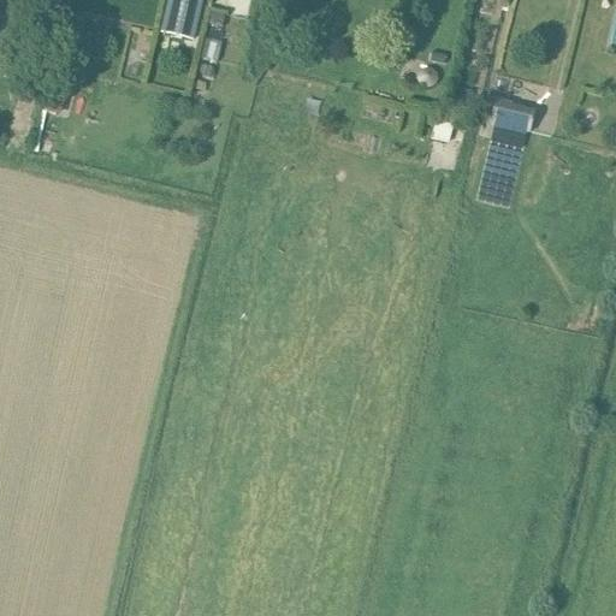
[(169,0),(163,30),(191,36),(199,0),(169,0)]
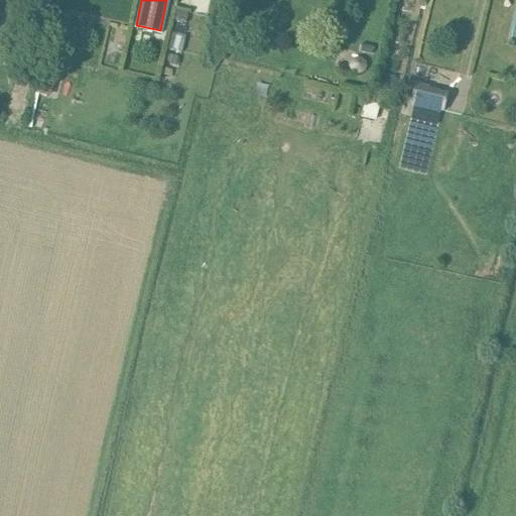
[(49,42),(46,55),(39,86),(51,90),(58,59),(61,60),(61,59),(66,45),(49,42)]
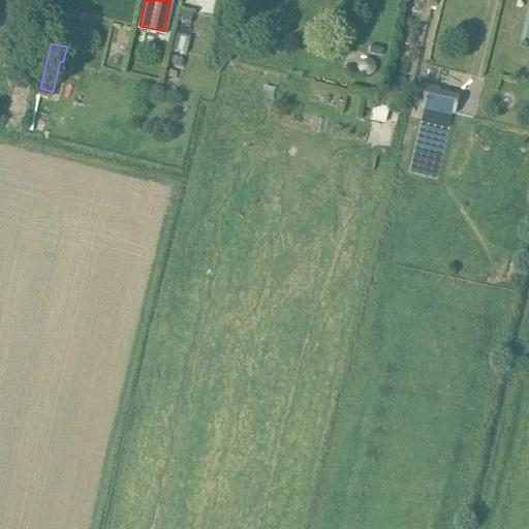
[(18,79),(16,82),(17,86),(19,91),(25,92),(28,90),(31,87),(32,82),(29,79),(24,75),(18,79)]
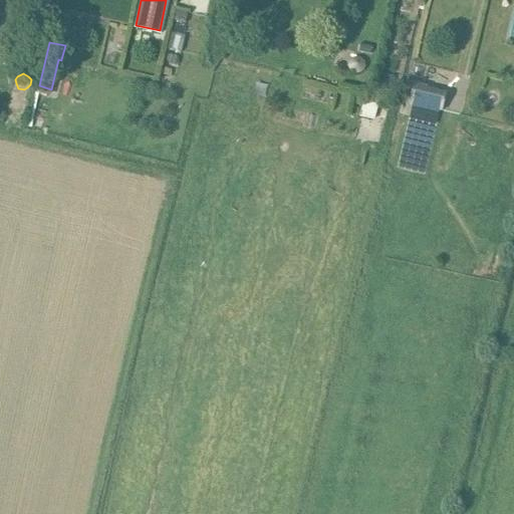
[(384,77),(381,92),(392,94),(395,79),(384,77)]
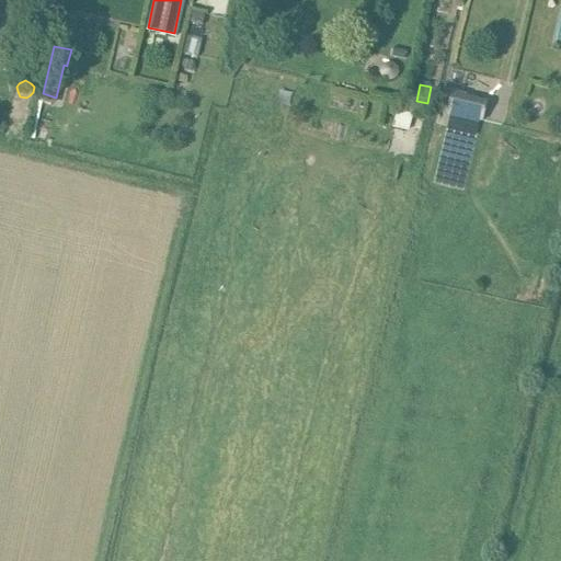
[(451,92),(446,116),(481,124),(485,103),(465,99),(466,95),(451,92)]
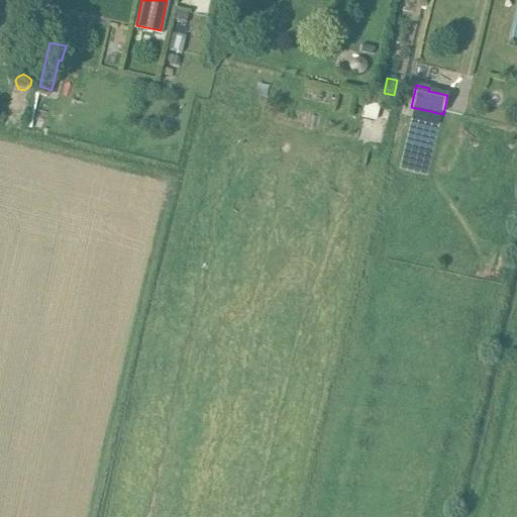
[(365,108),(362,118),(377,122),(382,102),(367,99),(367,100),(365,108)]
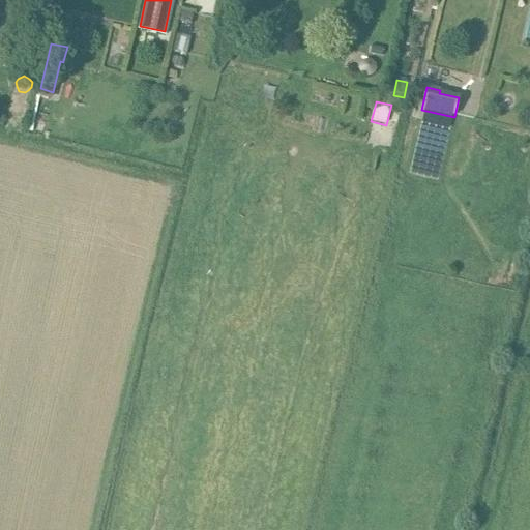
[(415,122),(413,138),(442,142),(444,125),(415,122)]
